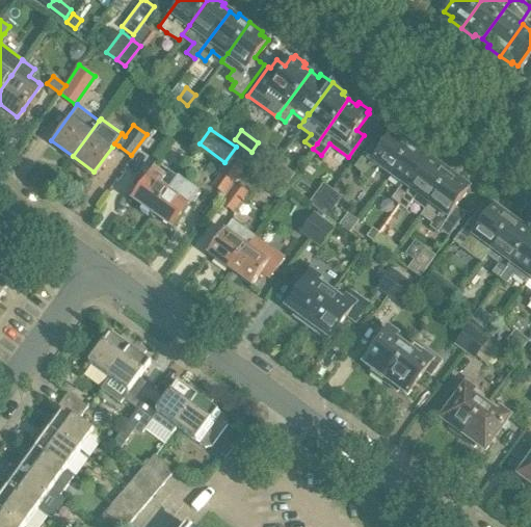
[(370,142),(354,163),(363,169),(360,173),(367,179),(379,162),(391,172),(392,170),(413,142),(401,134),(400,135),(393,130),(379,149),(370,142)]
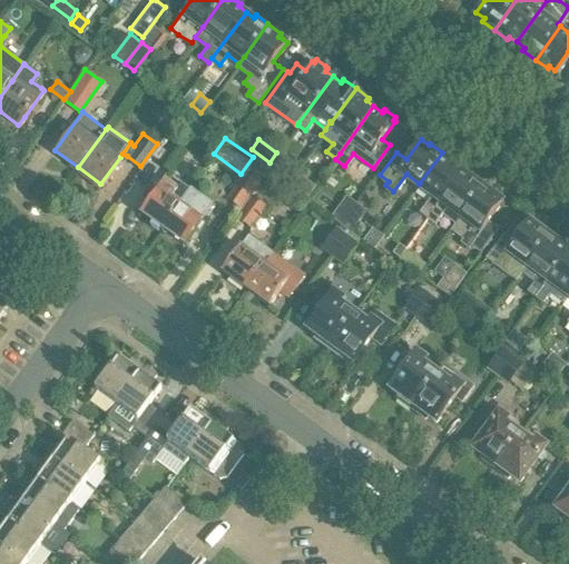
[(431,193),(418,209),(428,216),(462,169),(454,164),(455,161),(442,152),(420,182),(419,184),(431,193)]
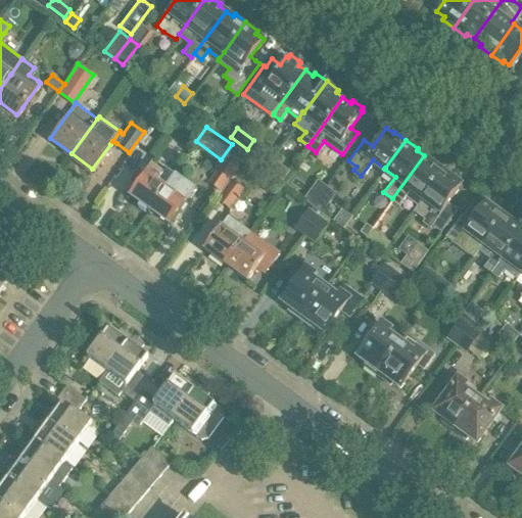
[(228,151),(216,168),(207,179),(220,188),(240,160),(228,151)]
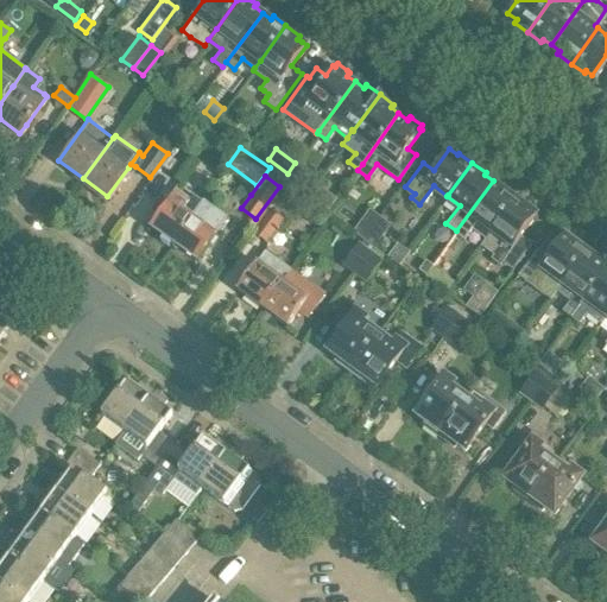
[(493,181),(456,230),(463,236),(470,227),(484,236),(479,244),(480,244),(492,228),(516,195),(503,185),(501,187),(493,181)]
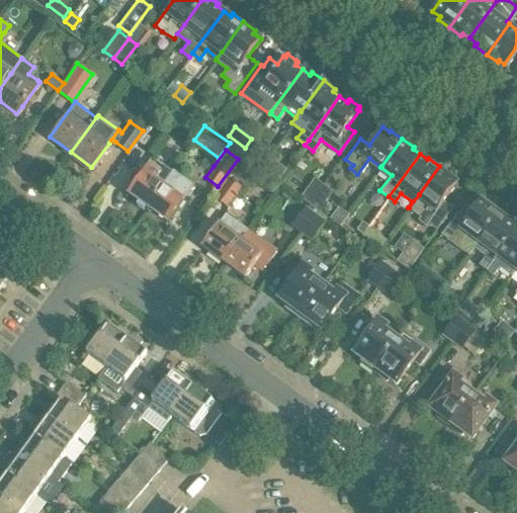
[(128,190),(148,205),(164,182),(174,169),(163,161),(159,167),(151,161),(128,190)]
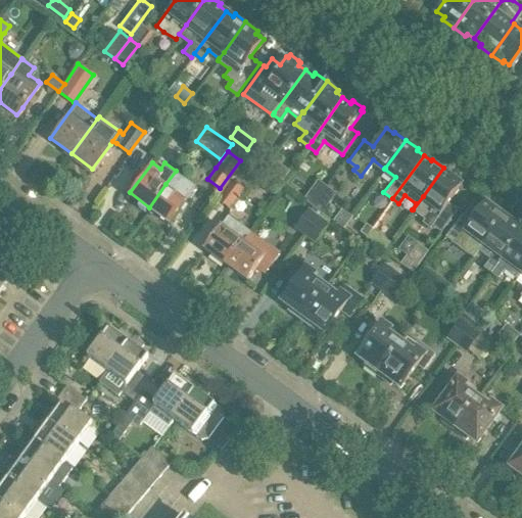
[(281,180),(288,170),(279,162),(272,173),(281,180)]
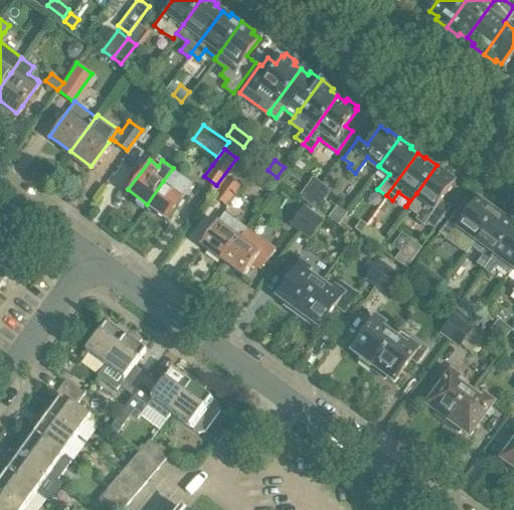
[(187,187),(194,178),(175,165),(173,168),(163,181),(147,204),(166,217),(187,187)]
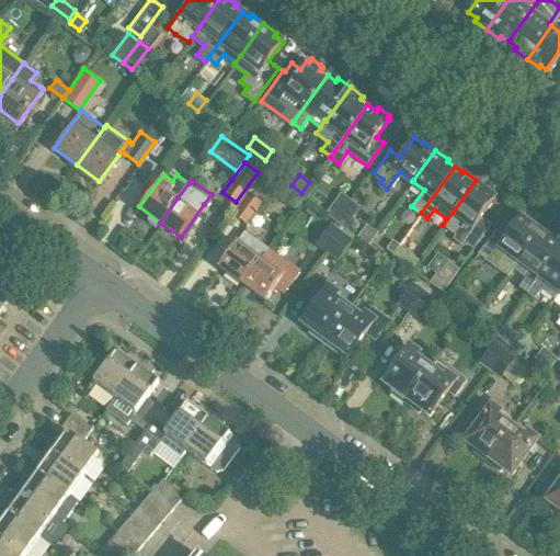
[(454,211),(443,225),(454,233),(452,236),(460,242),(463,239),(472,247),(489,223),(481,217),(495,196),(488,191),(488,190),(489,189),(476,180),(454,211)]
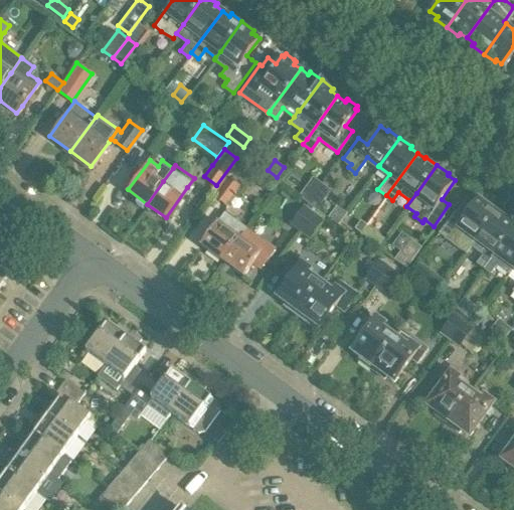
[(307,200),(321,180),(312,174),(298,193),(307,200)]
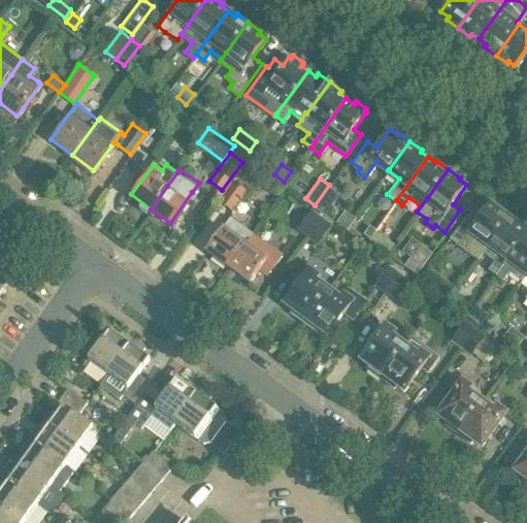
[(224,195),(220,200),(226,204),(230,207),(234,202),(237,205),(242,199),(238,196),(244,188),(236,182),(234,180),(224,195)]
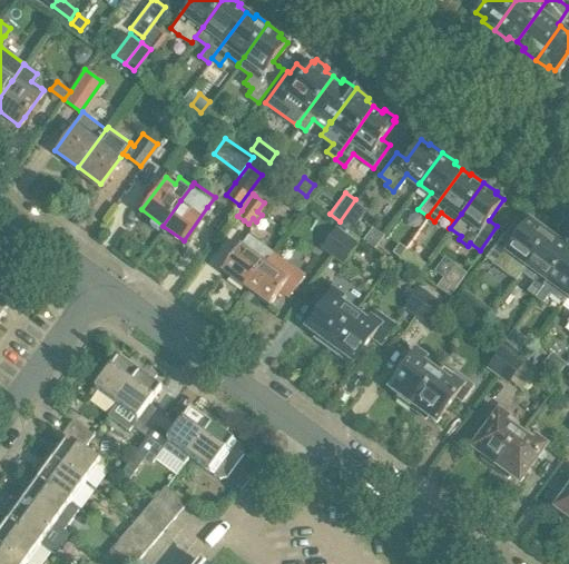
[(355,199),(340,221),(350,229),(365,207),(355,199)]
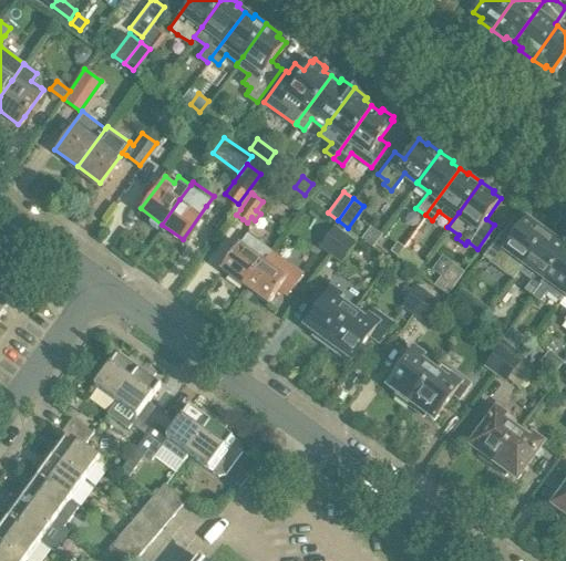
[(501,231),(484,255),(513,277),(518,268),(523,261),(547,229),(535,221),(534,224),(525,218),(510,238),(501,231)]
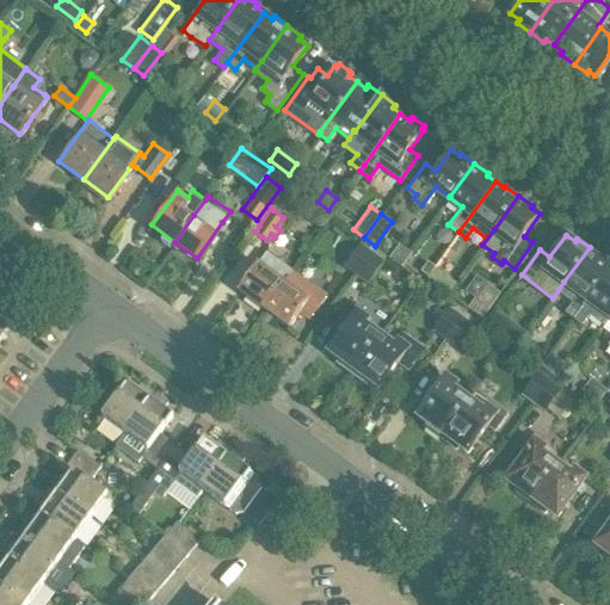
[(356,272),(371,251),(361,242),(345,264),(356,272)]
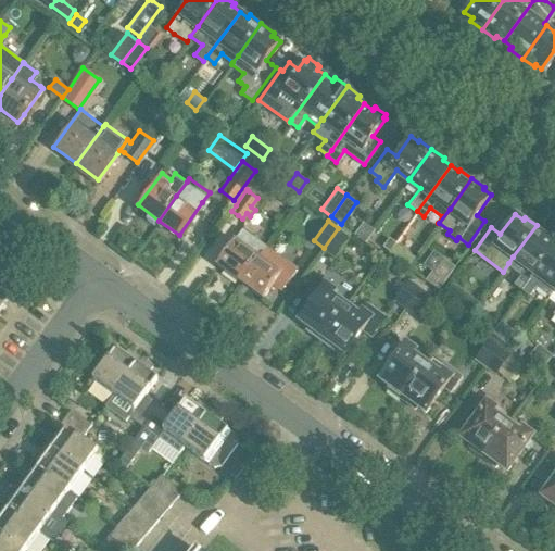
[(210,223),(203,232),(209,236),(215,227),(210,223)]
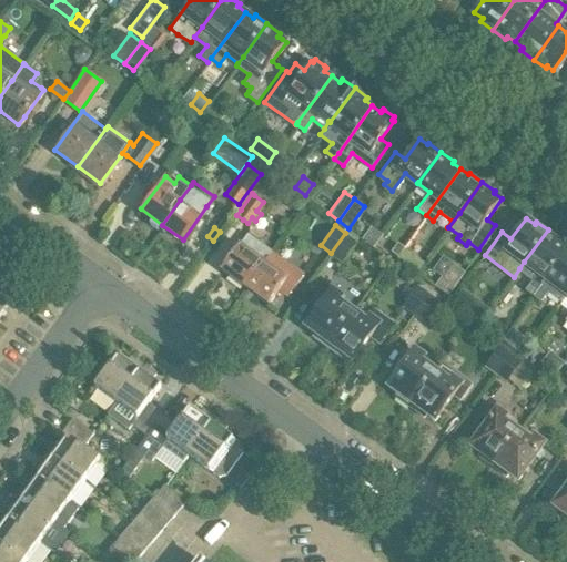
[(524,262),(519,268),(532,277),(524,287),(533,294),(566,247),(559,242),(562,239),(548,230),(524,262)]
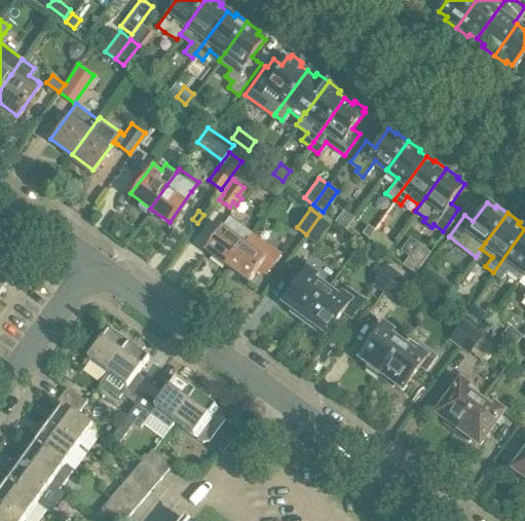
[(226,264),(251,231),(228,215),(204,248),(226,264)]
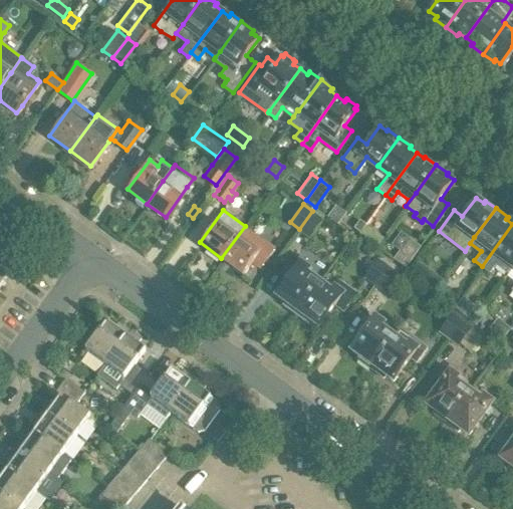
[(312,211),(299,229),(308,236),(321,217),(312,211)]
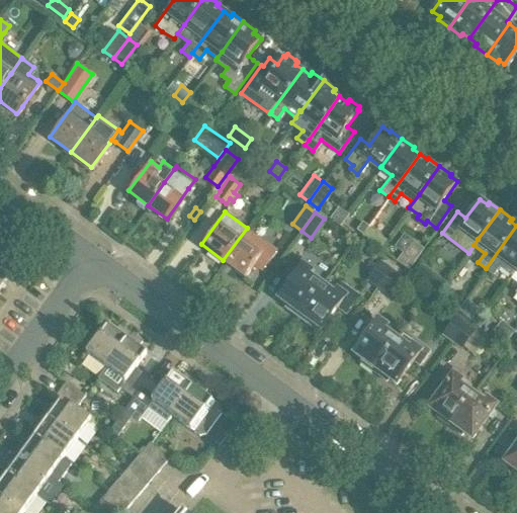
[(362,231),(367,223),(362,219),(356,227),(362,231)]
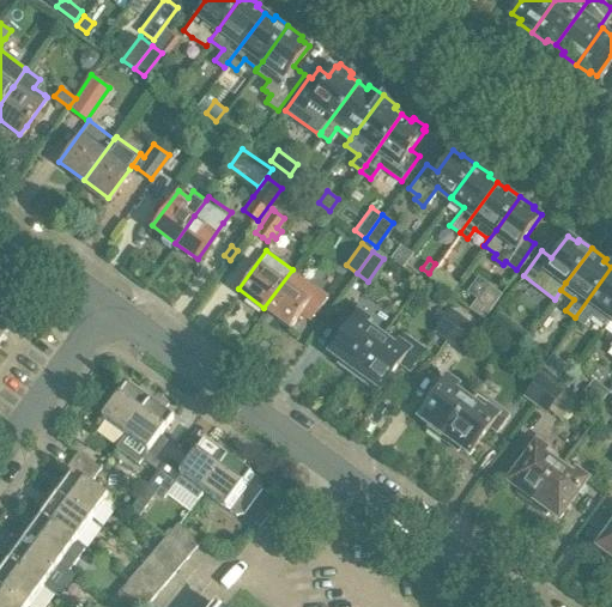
[(428,275),(448,291),(456,280),(436,265),(428,275)]
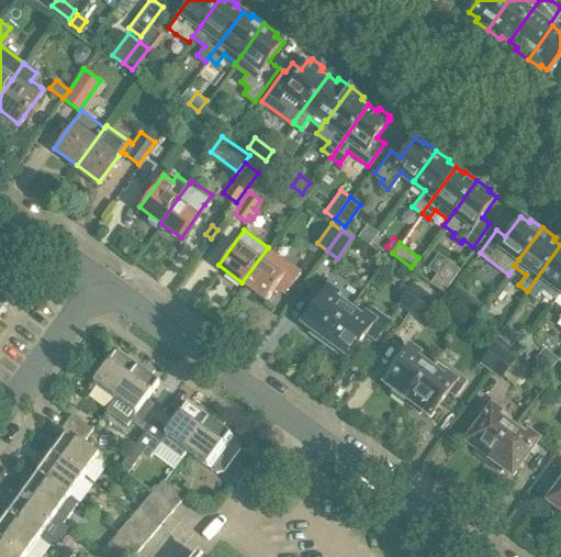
[(560,245),(527,291),(535,296),(542,287),(554,296),(560,290),(560,287),(560,245)]
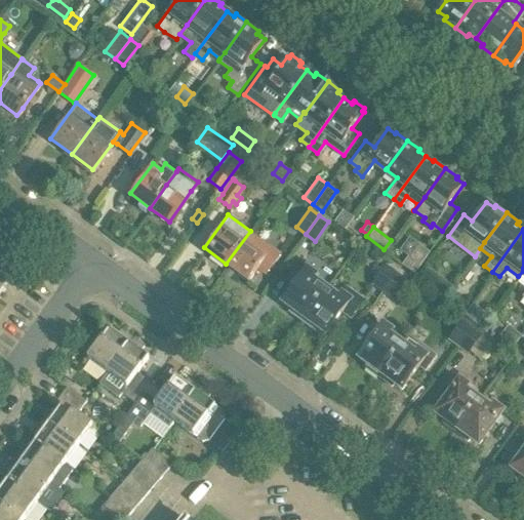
[(250,231),(226,264),(247,279),(258,263),(267,269),(279,252),(250,231)]
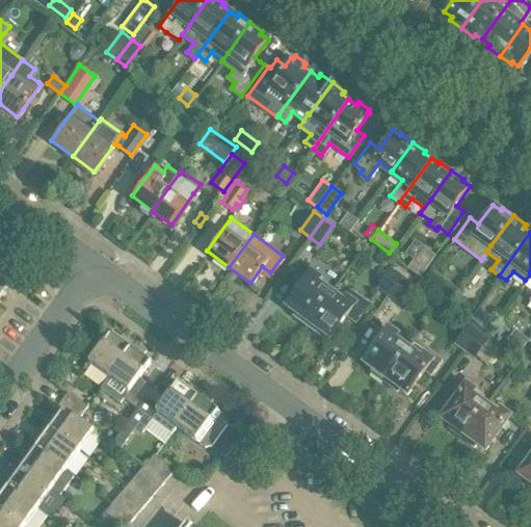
[(423,243),(406,265),(419,274),(435,253),(423,243)]
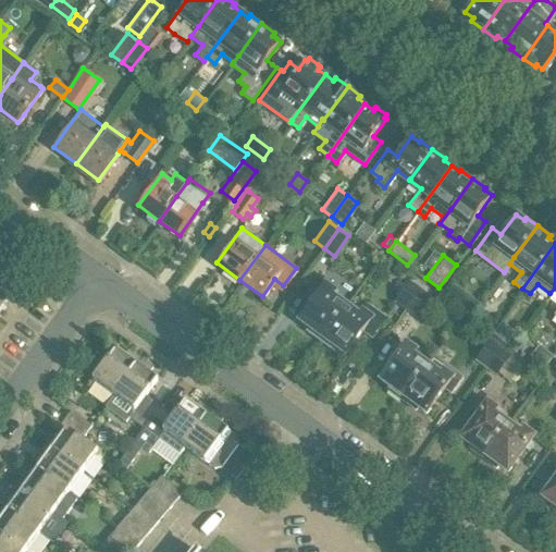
[(0,287),(9,294),(24,274),(0,257),(0,287)]
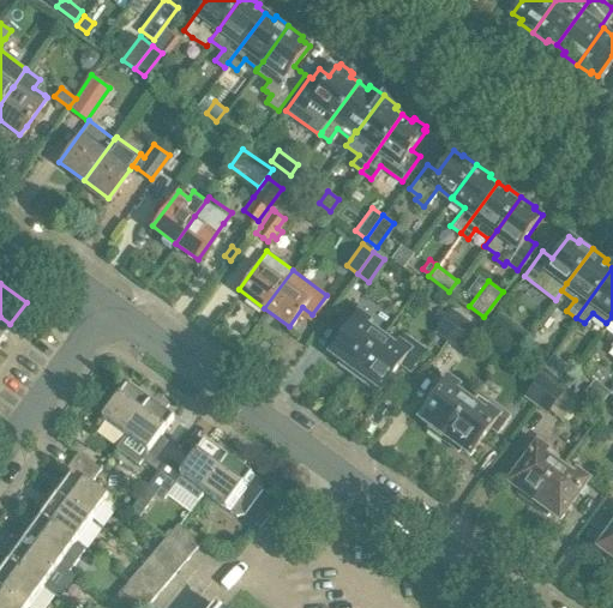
[(337,361),(353,373),(353,372),(378,338),(383,331),(367,320),(372,313),(355,300),(340,320),(348,326),(330,351),(340,359),(337,361)]
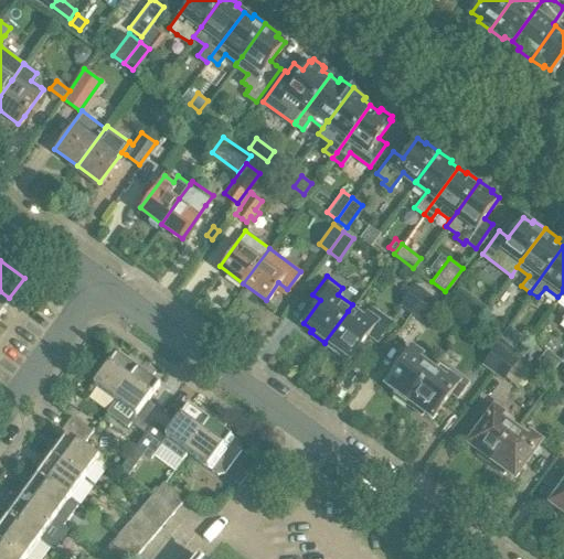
[(398,303),(411,312),(426,290),(413,281),(398,303)]
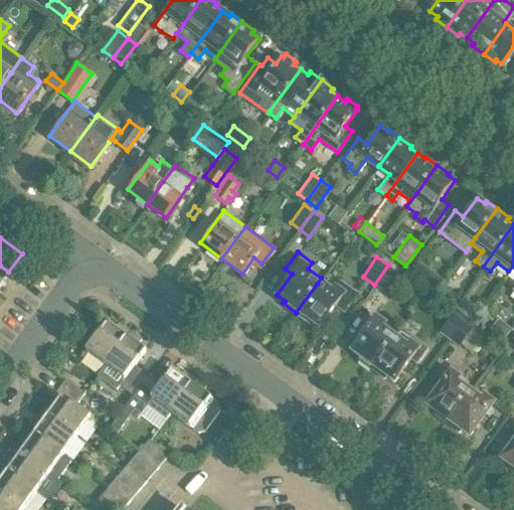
[(382,291),(397,271),(388,265),(374,285),(382,291)]
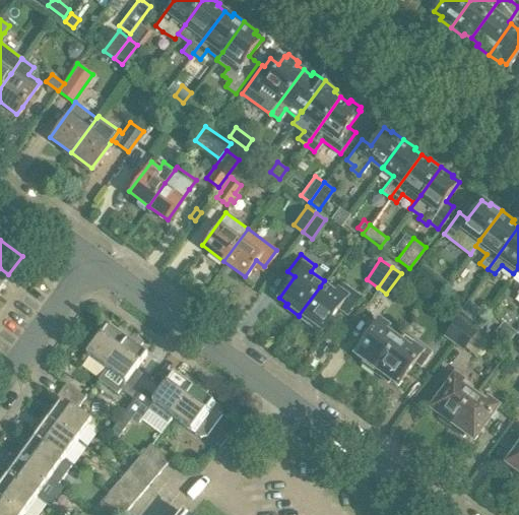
[(0,285),(8,274),(0,268),(0,285)]
